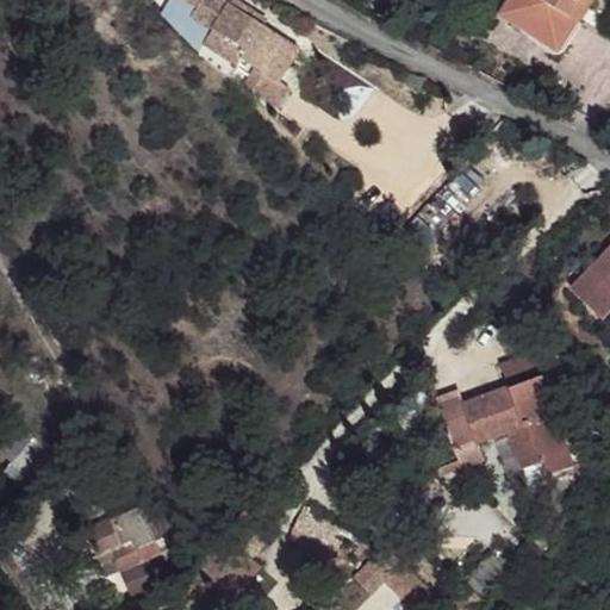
[(293,38),(235,0),(186,0),(197,8),(192,20),(204,31),(199,41),(243,68),(249,58),(263,67),(253,86),(284,106),(294,87),(282,78),(303,44),(293,38)]
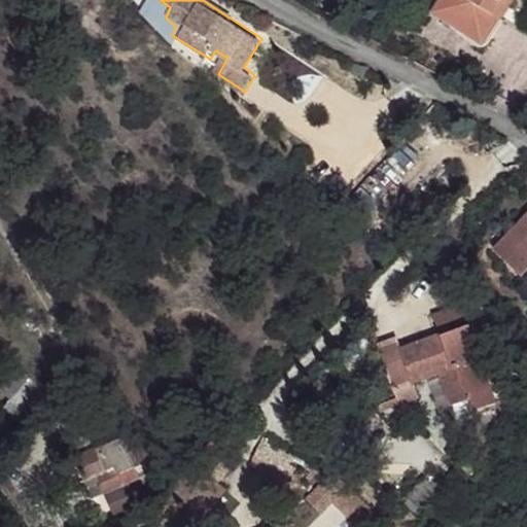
[(424,0),(419,12),(467,42),(482,18),(489,22),(498,0),(424,0)]
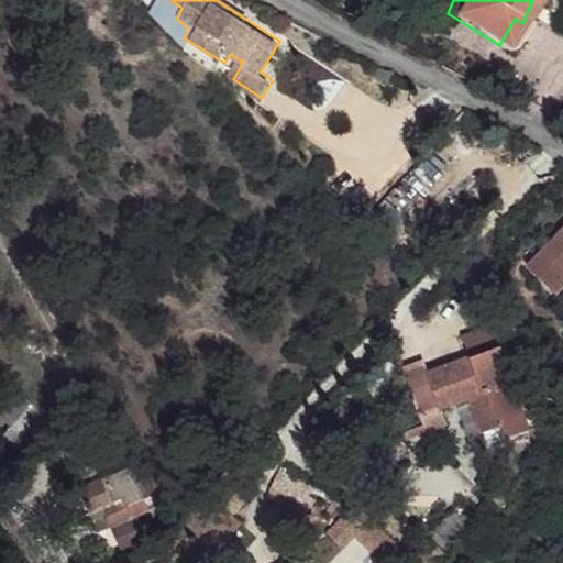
[(562,233),(530,269),(558,297),(562,290),(562,233)]
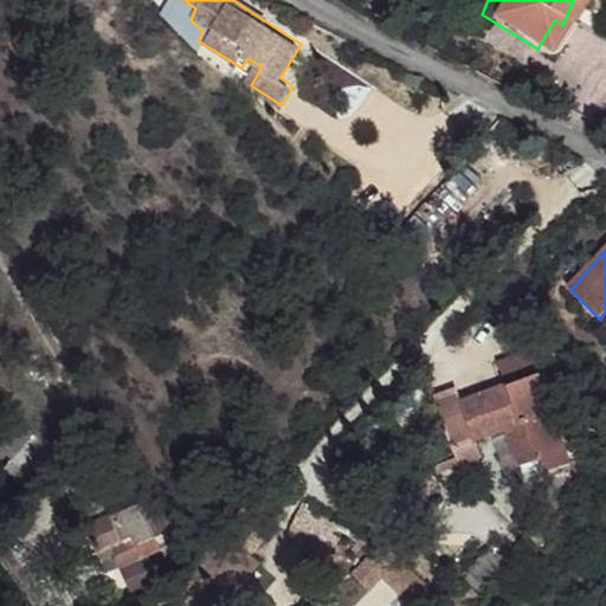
[(546,405),(533,373),(458,403),(470,436),(546,405)]
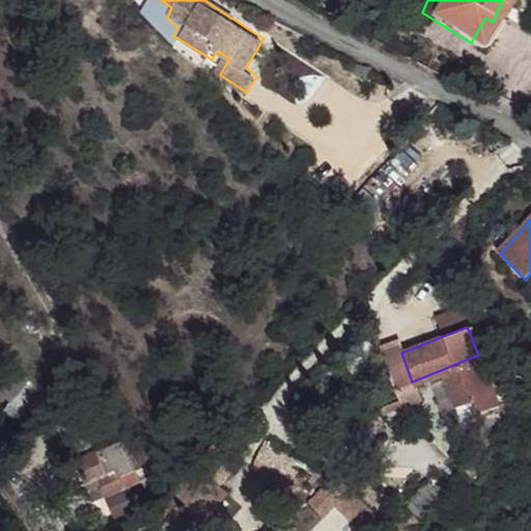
[(500,403),(478,355),(412,382),(416,387),(441,376),(462,423),(481,417),(479,412),(500,403)]
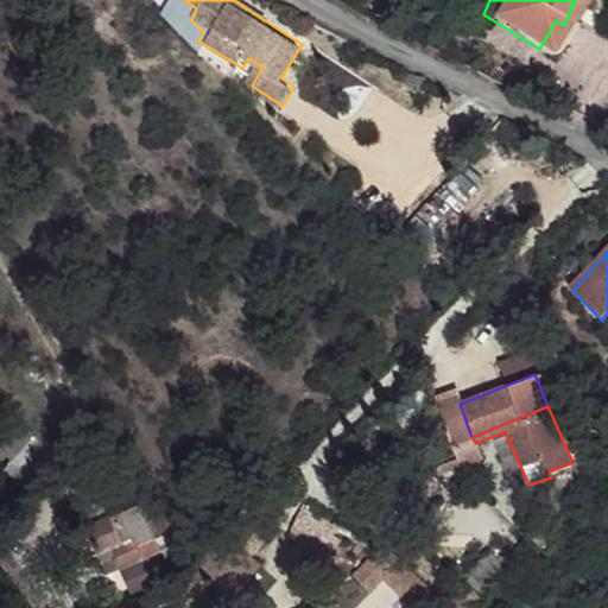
[(144,553),(121,511),(87,531),(102,553),(108,550),(133,589),(164,571),(147,550),(144,553)]
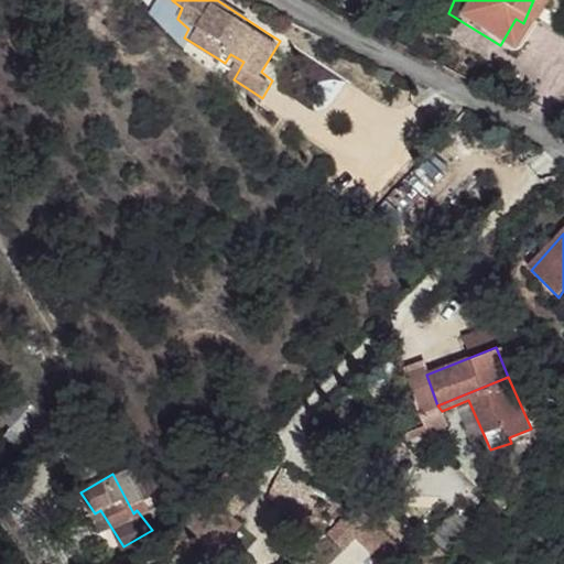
[(388,563),(390,563),(403,544),(358,514),(345,535),(388,563)]
